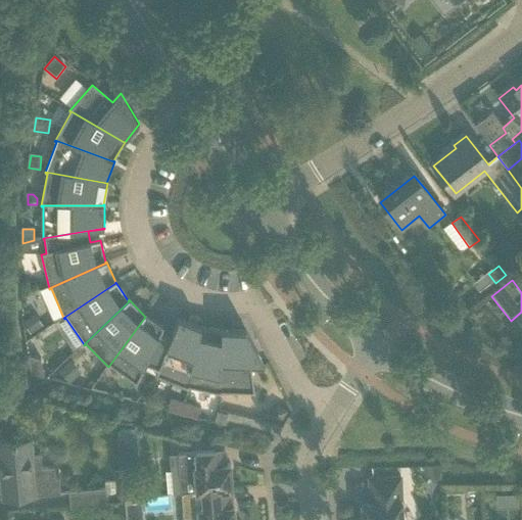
[(36,316),(22,324),(31,336),(44,328),(36,316)]
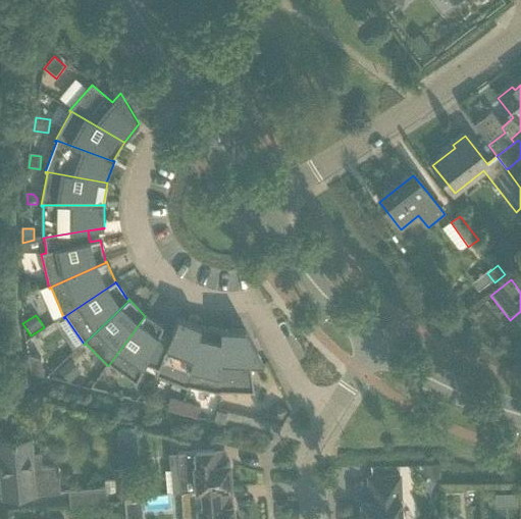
[(145,316),(108,366),(108,367),(109,365),(137,384),(144,370),(146,365),(158,371),(159,371),(171,342),(170,341),(160,335),(163,329),(144,315),(145,316)]
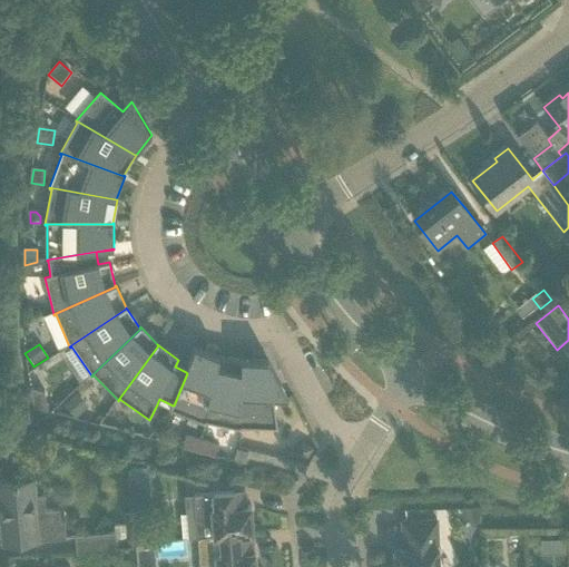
[(510,344),(499,352),(507,363),(518,355),(510,344)]
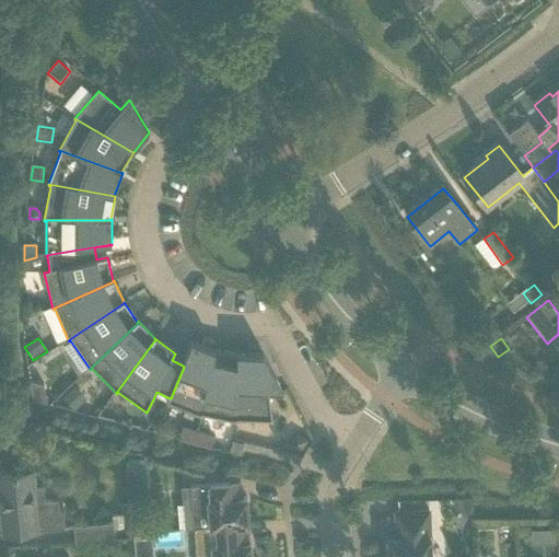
[(167,403),(167,404),(169,404),(201,417),(214,352),(193,344),(191,343),(183,366),(184,367),(171,398),(170,398),(167,403)]
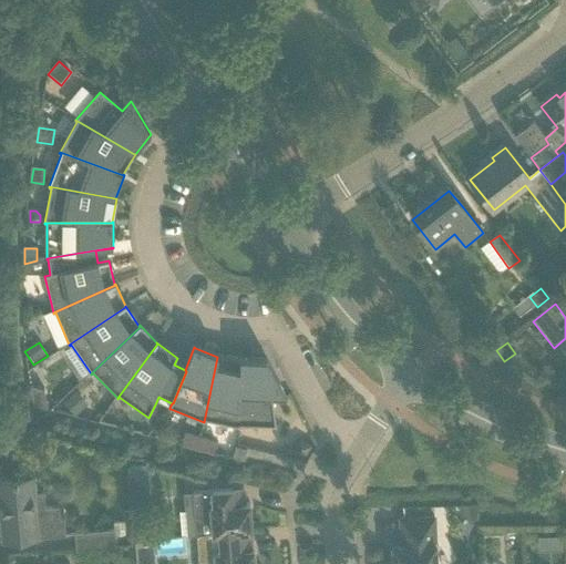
[(217,357),(204,422),(205,423),(205,421),(239,429),(242,361),(240,360),(217,356),(217,357)]
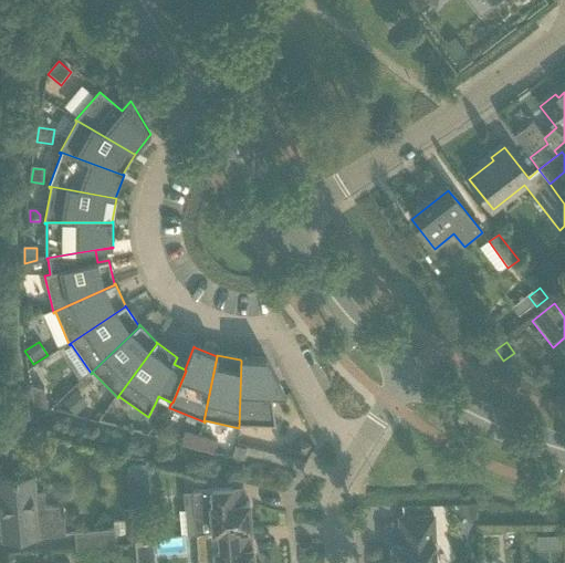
[(240,360),(241,361),(239,428),(240,428),(240,426),(275,427),(272,398),(286,398),(267,361),(240,360)]
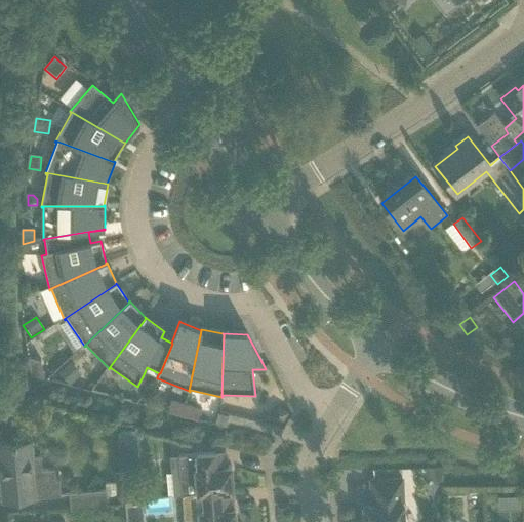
[(31,376),(44,379),(41,362),(29,359),(31,376)]
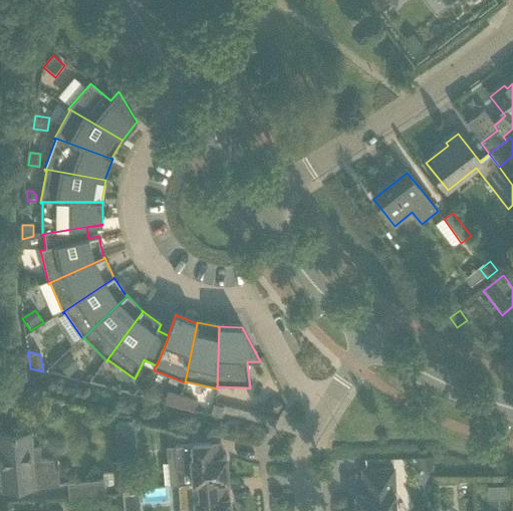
[(66,359),(58,366),(69,378),(77,371),(66,359)]
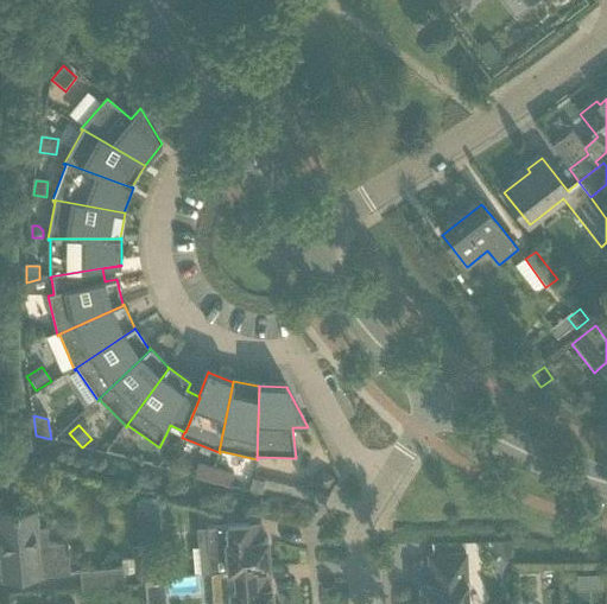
[(196,478),(213,483),(216,470),(200,466),(196,478)]
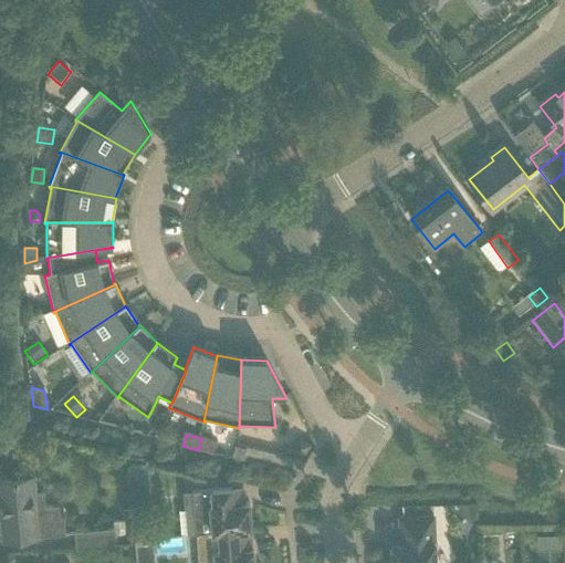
[(213,455),(217,442),(201,438),(198,450),(213,455)]
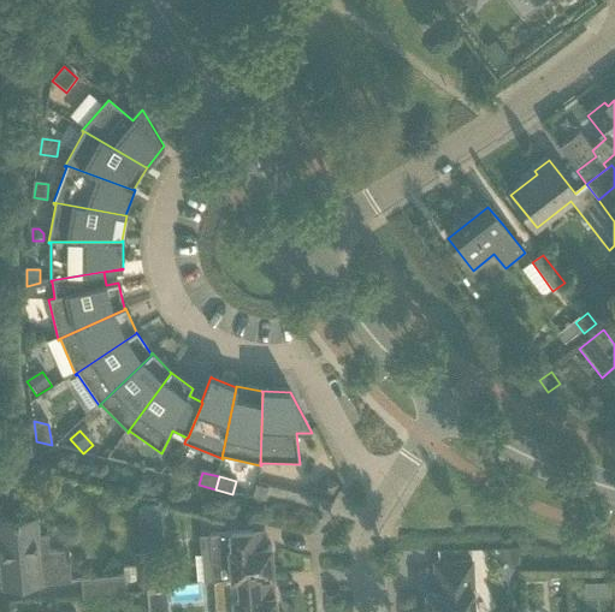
[(325,479),(318,492),(331,500),(339,487),(325,479)]
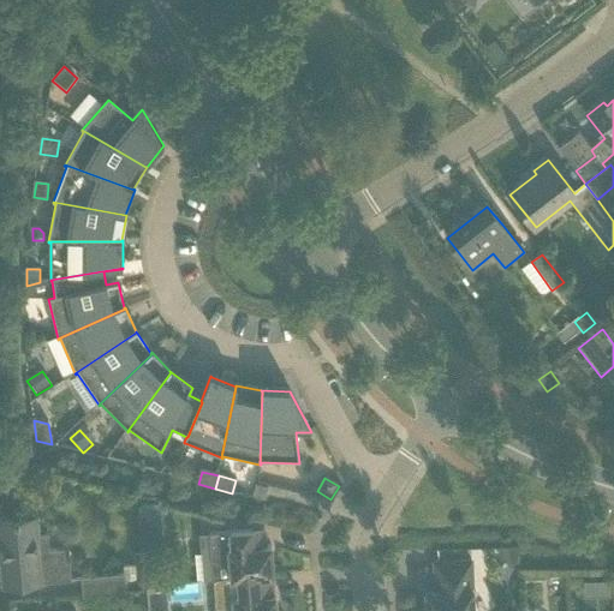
[(266,501),(268,489),(256,485),(254,498),(266,501)]
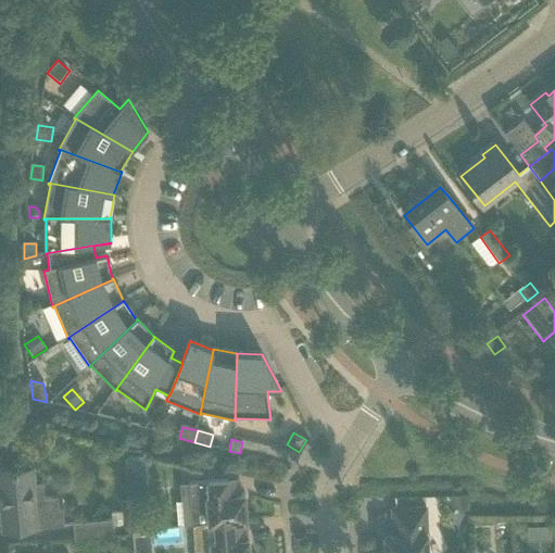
[(146,457),(126,460),(128,484),(147,482),(146,457)]
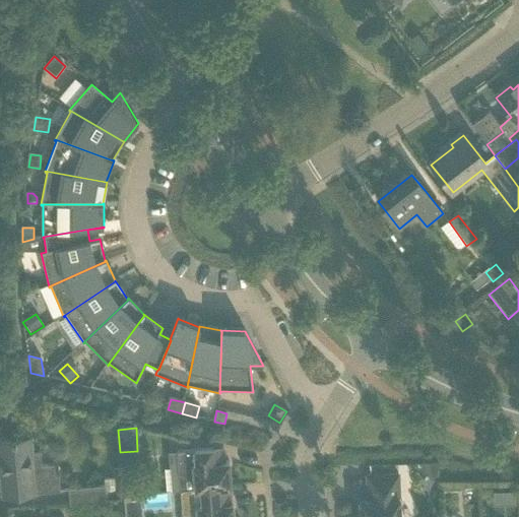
[(33,455),(30,440),(0,442),(0,457),(0,461),(0,460),(0,475),(0,477),(2,477),(4,499),(61,494),(59,466),(43,467),(42,454),(33,455)]
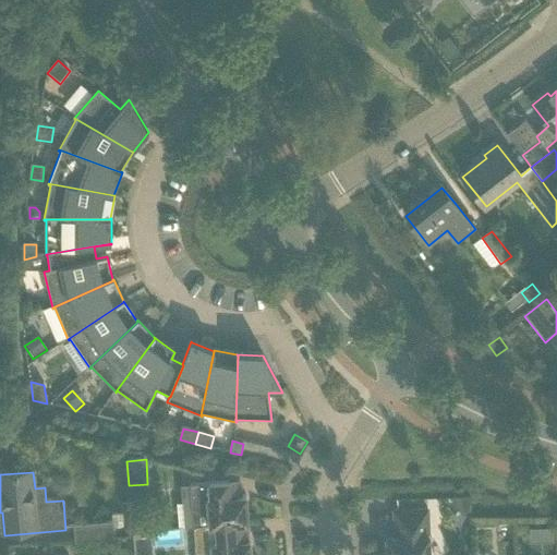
[(229,483),(190,486),(192,511),(209,516),(210,528),(237,525),(237,526),(249,525),(249,523),(246,497),(243,497),(231,498),(229,483)]
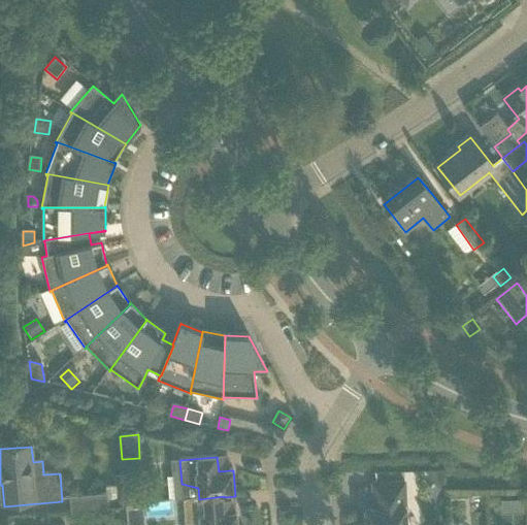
[(432,472),(432,479),(439,485),(446,485),(445,472),(432,472)]
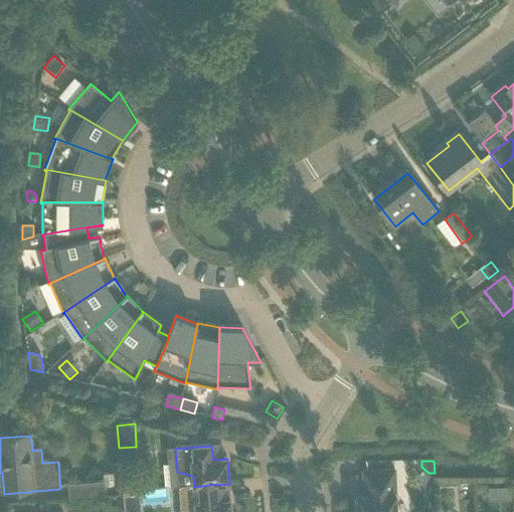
[(396,511),(395,472),(364,473),(365,497),(357,497),(357,511),(396,511)]
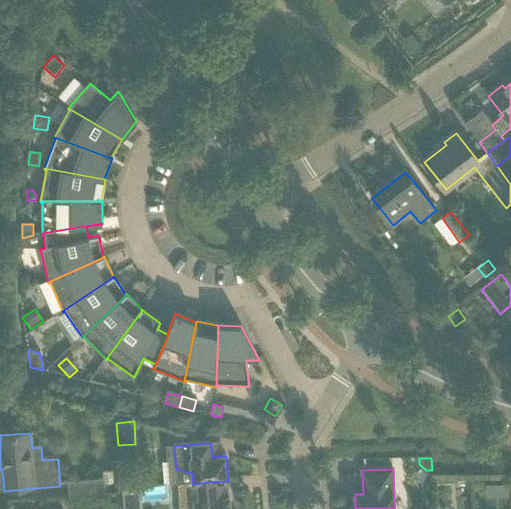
[(69,499),(105,495),(104,480),(68,483),(69,499)]
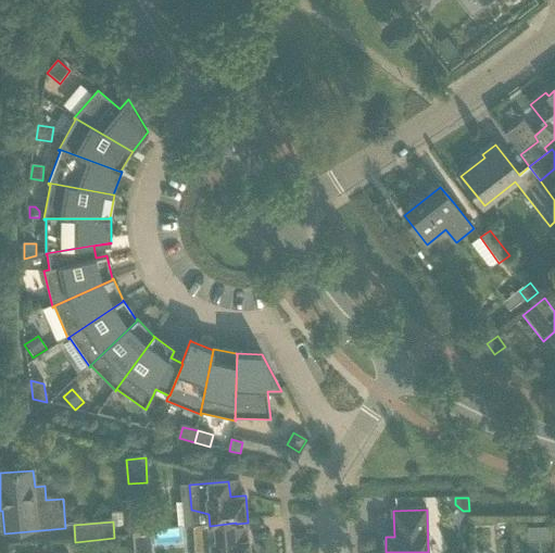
[(210,526),(193,527),(196,552),(251,552),(250,540),(238,541),(236,524),(236,523),(210,526)]
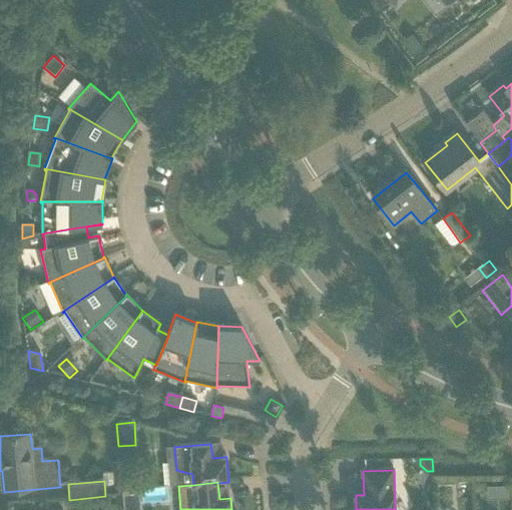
[(139,491),(122,492),(123,508),(141,507),(139,491)]
